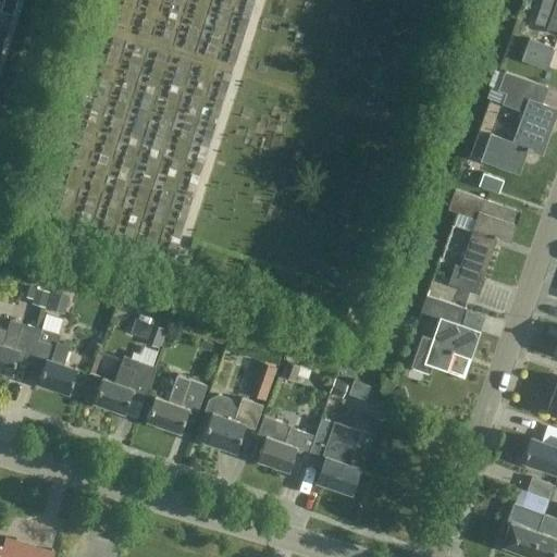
[(556,0),(555,0),(545,27),(556,32),(556,34),(556,33),(556,0)]
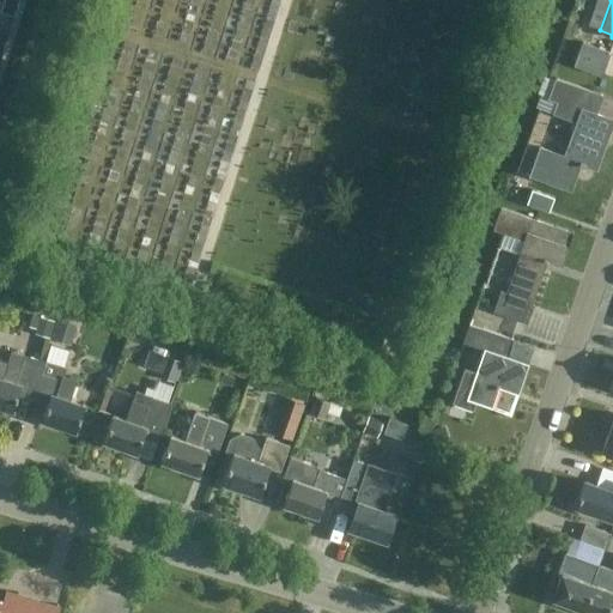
[(2,2),(0,10),(0,11),(14,16),(17,7),(2,2)]
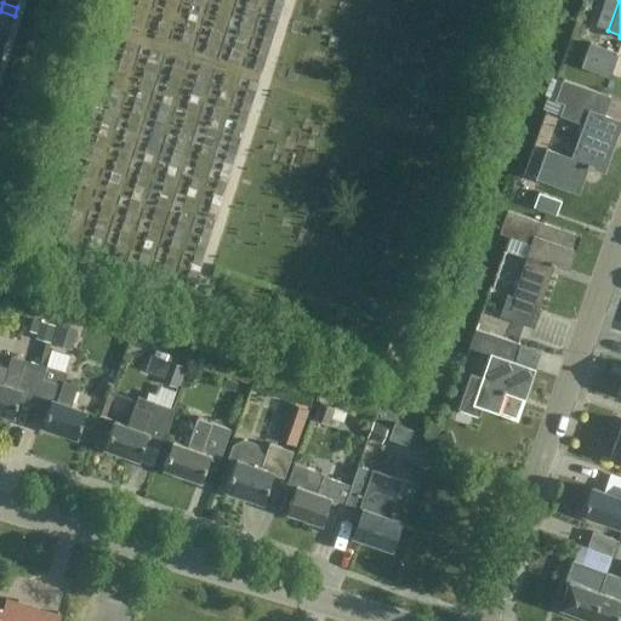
[(590,43),(581,66),(609,75),(617,53),(590,43)]
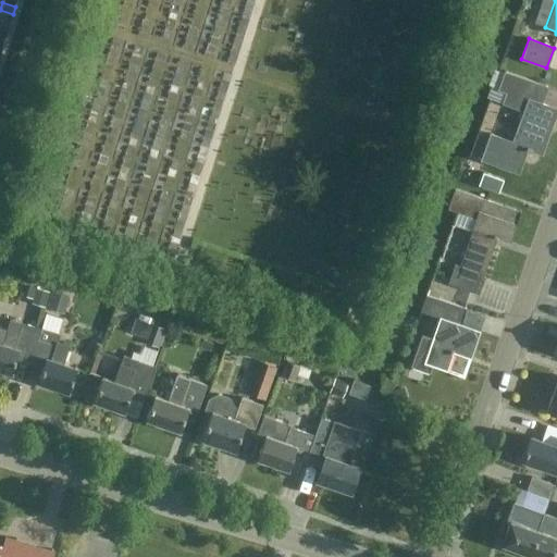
[(556,108),(540,101),(546,85),(504,70),(497,87),(506,90),(502,101),(523,109),(512,140),(490,132),(480,158),(517,171),(525,147),(541,152),(556,108)]
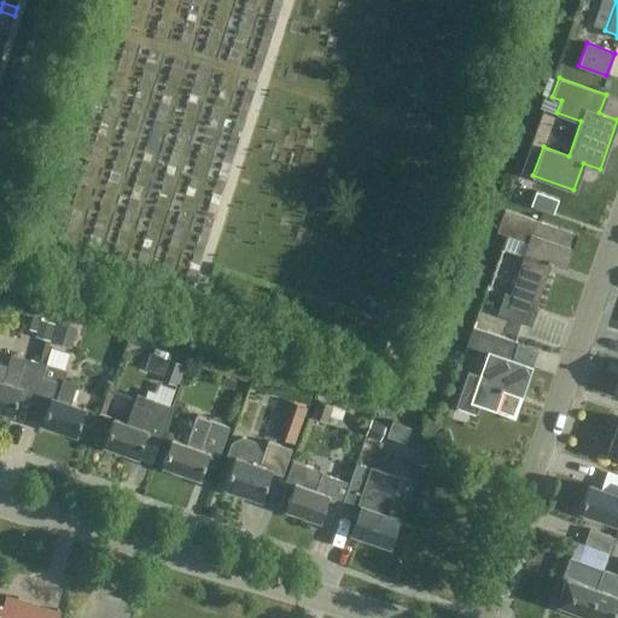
[(519,198),(530,192),(524,178),(512,184),(519,198)]
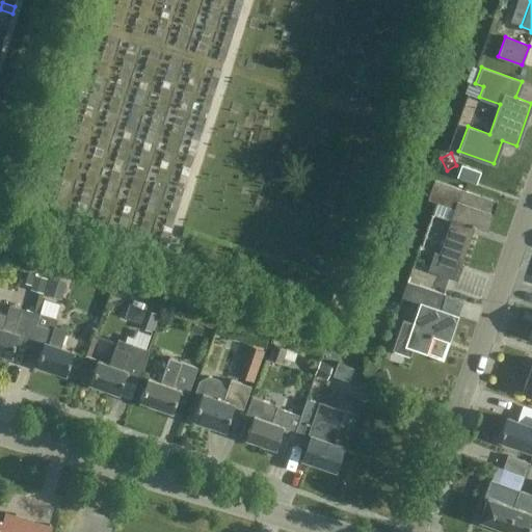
[(461,179),(464,169),(456,167),(453,177),(461,179)]
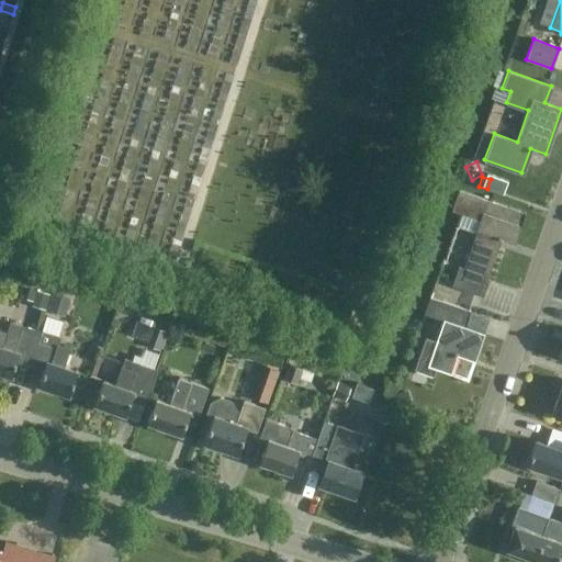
[(514,244),(520,225),(525,212),(459,190),(452,210),(479,220),(474,231),(475,231),(462,268),(458,267),(451,285),(481,295),(487,278),(487,277),(501,239),(514,244)]
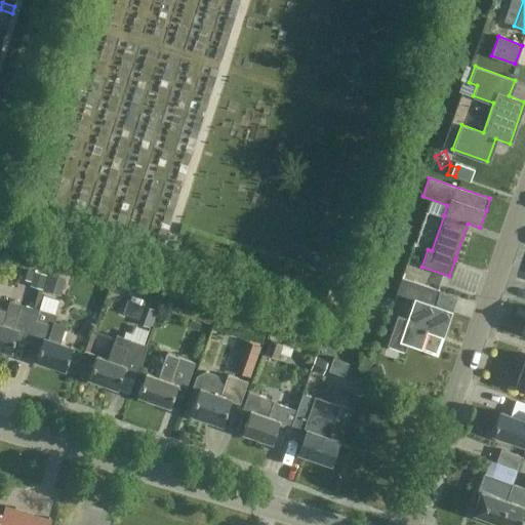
[(8,208),(4,220),(21,226),(24,213),(8,208)]
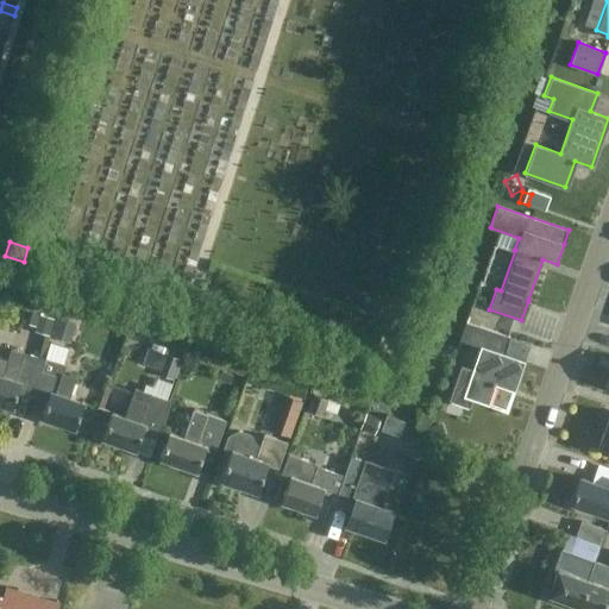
[(49,337),(54,319),(38,314),(33,332),(49,337)]
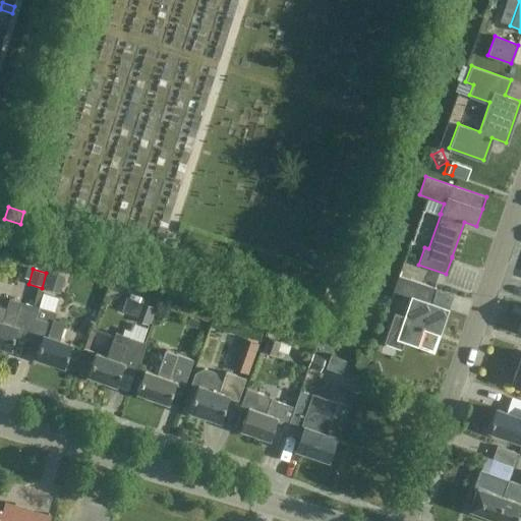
[(59,293),(64,277),(48,272),(43,288),(59,293)]
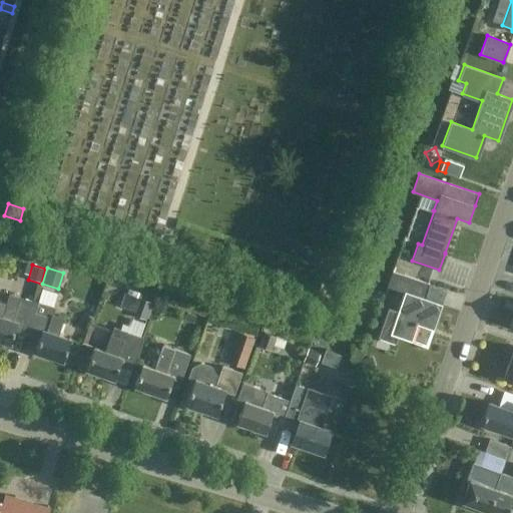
[(428,283),(414,278),(392,270),(386,287),(404,293),(390,334),(410,341),(416,323),(433,328),(441,305),(423,299),(428,283)]
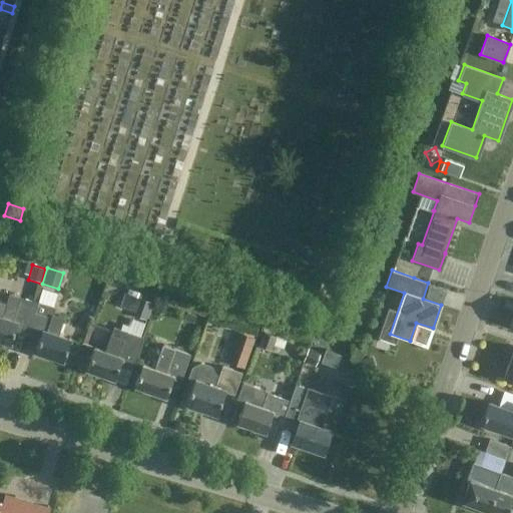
[(19,333),(26,336),(37,302),(8,293),(5,303),(0,301),(0,341),(9,344),(13,332),(19,333)]
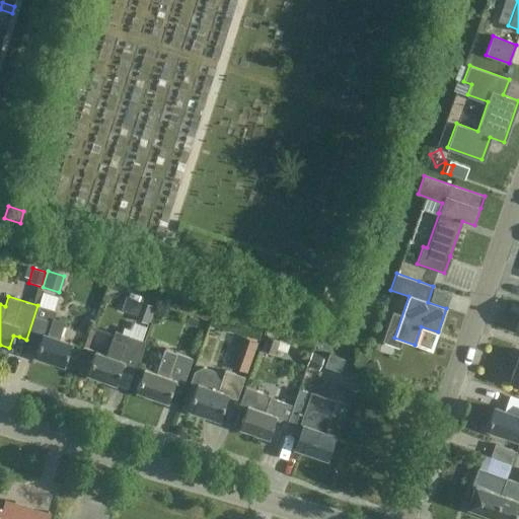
[(148,323),(154,305),(126,296),(121,309),(136,314),(134,319),(148,323)]
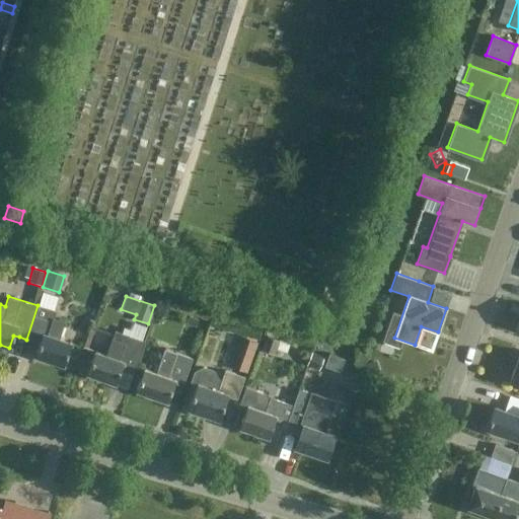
[(63,365),(70,343),(58,339),(64,321),(52,317),(54,310),(38,305),(26,340),(39,343),(34,356),(63,365)]
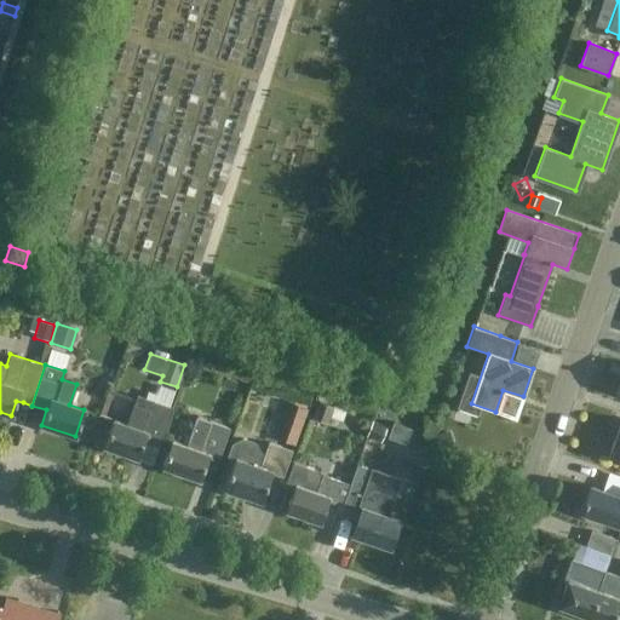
[(234,390),(237,382),(225,377),(222,385),(234,390)]
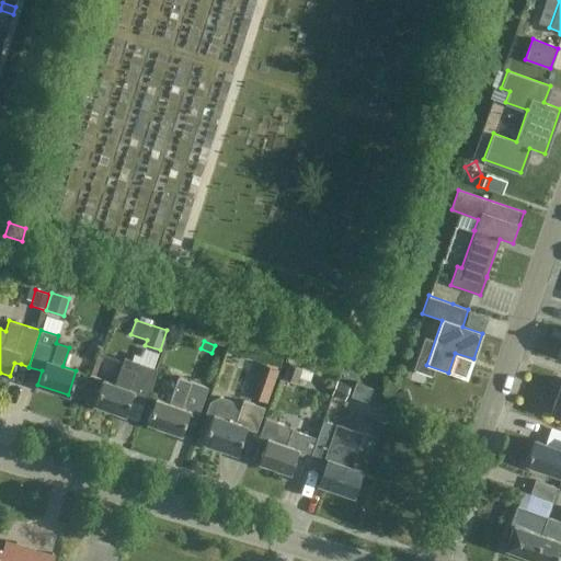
[(142,405),(155,368),(123,357),(114,385),(101,380),(93,403),(124,414),(128,400),(142,405)]
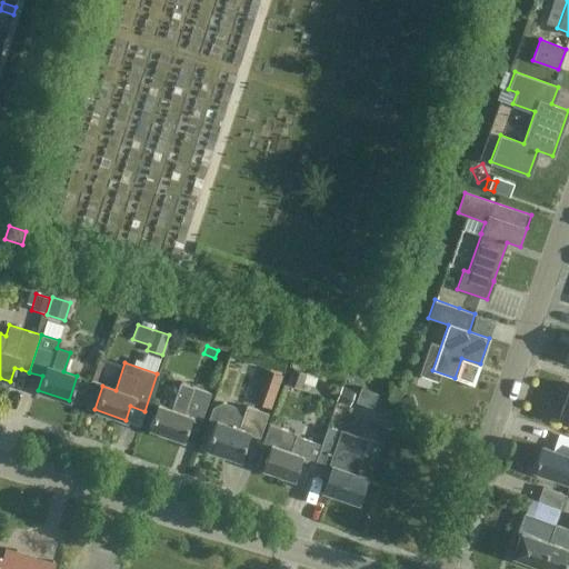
[(255,402),(271,408),(282,373),(263,368),(257,386),(260,386),(255,402)]
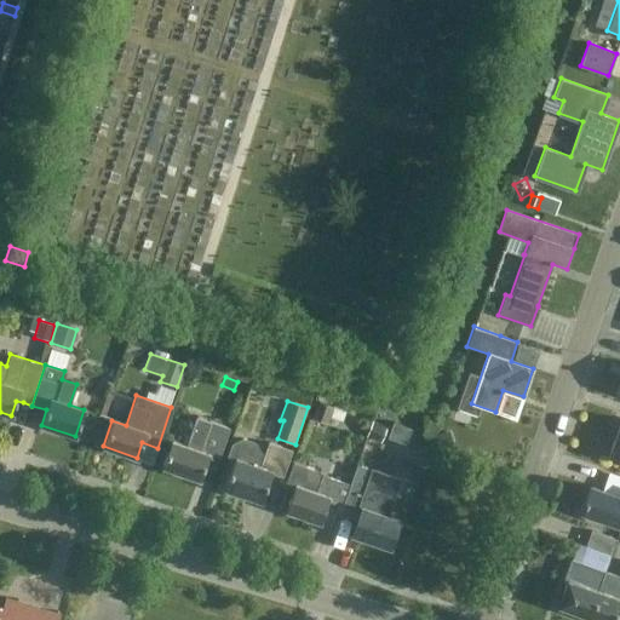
[(328,423),(333,406),(317,401),(311,418),(328,423)]
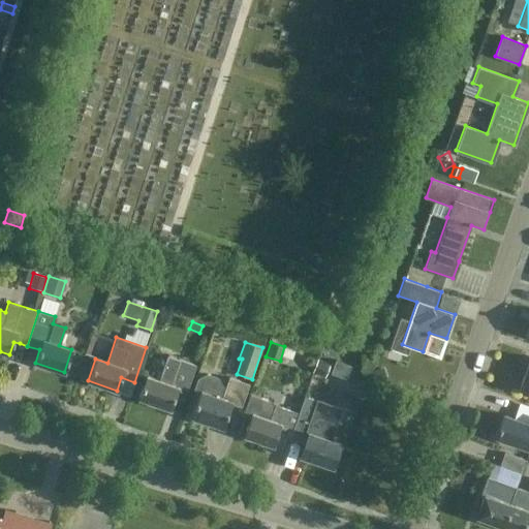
[(187,390),(195,366),(166,355),(158,379),(147,375),(138,398),(169,408),(177,386),(187,390)]
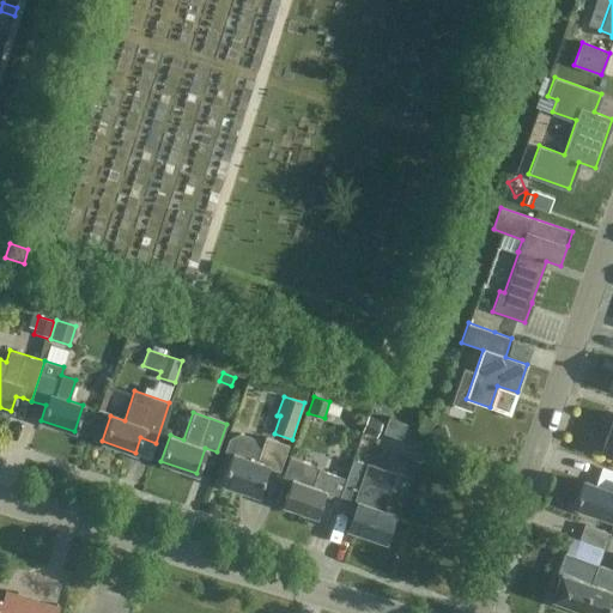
[(612,413),(600,449),(612,454),(612,413)]
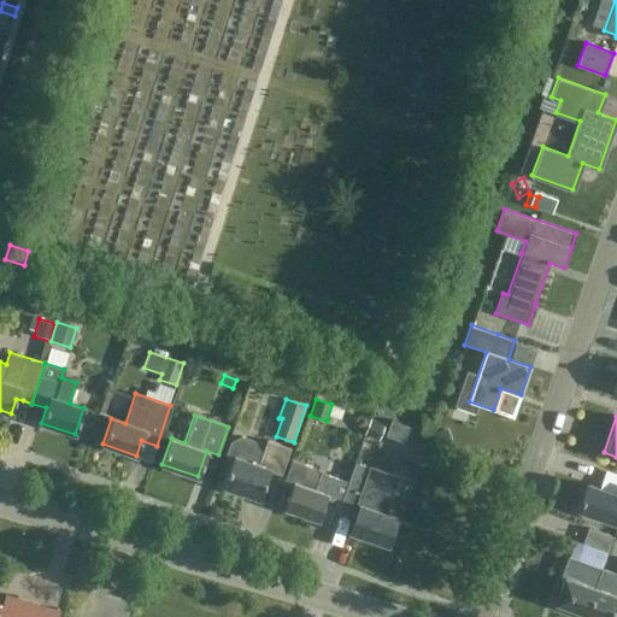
[(378,440),(385,423),(370,418),(364,435),(378,440)]
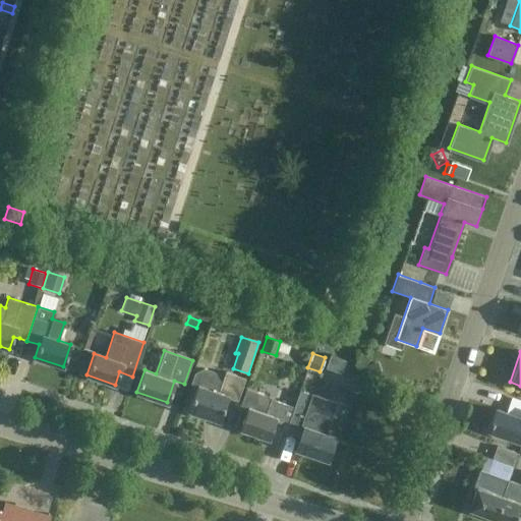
[(341,373),(346,360),(330,355),(326,368),(341,373)]
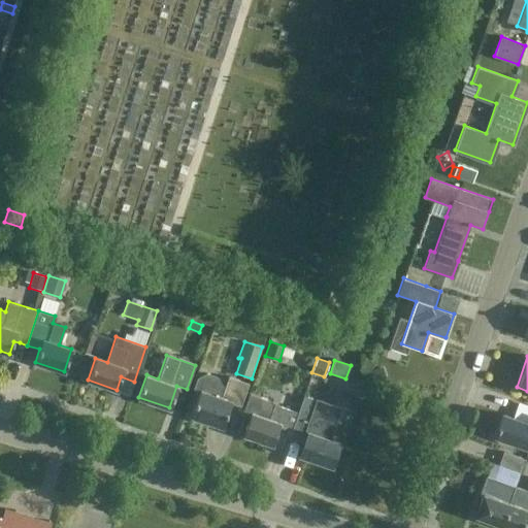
[(374,383),(387,377),(384,367),(370,371),(374,383)]
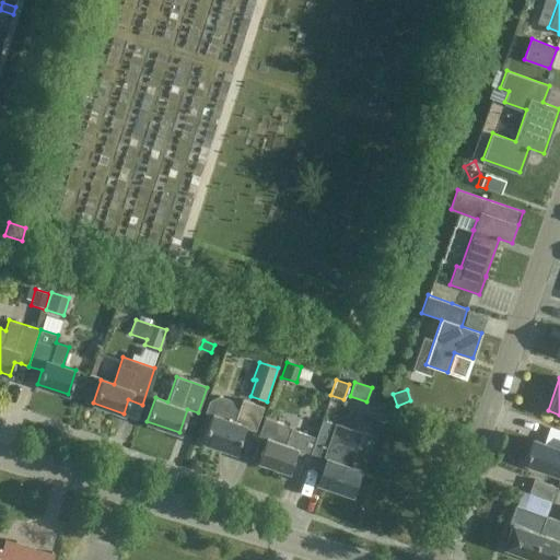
[(232,399),(219,394),(209,399),(205,411),(211,413),(202,440),(236,452),(245,427),(256,430),(264,407),(243,399),(236,420),(233,419),(236,409),(232,399)]
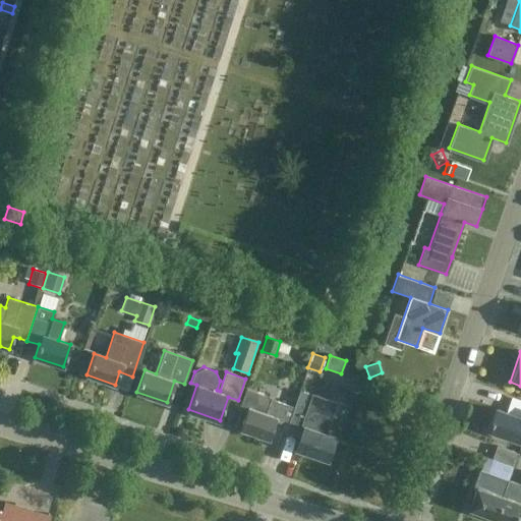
[(276,420),(288,424),(294,407),(271,399),(272,397),(246,388),(239,407),(246,410),(240,428),(269,439),(276,420)]
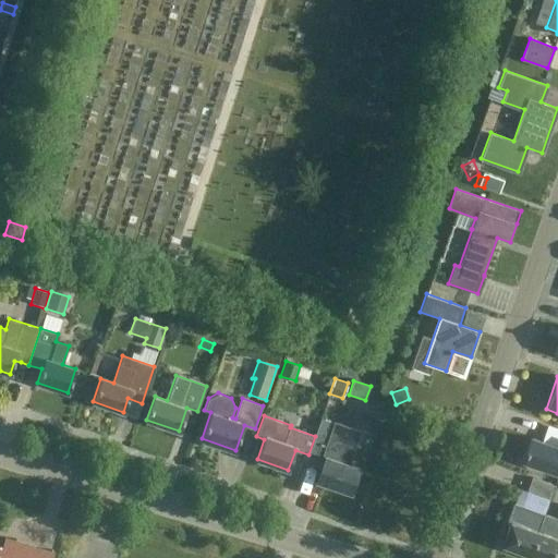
[(315,436),(308,455),(308,456),(324,461),(317,480),(351,492),(360,465),(349,462),(361,432),(348,427),(347,427),(322,419),(316,434),(315,436)]
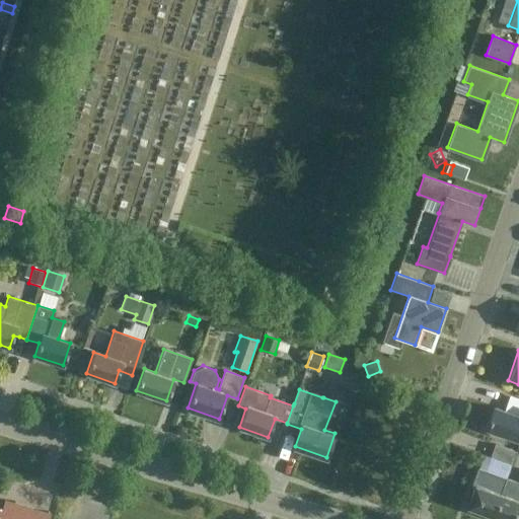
[(486,429),(518,440),(518,416),(493,408),(486,429)]
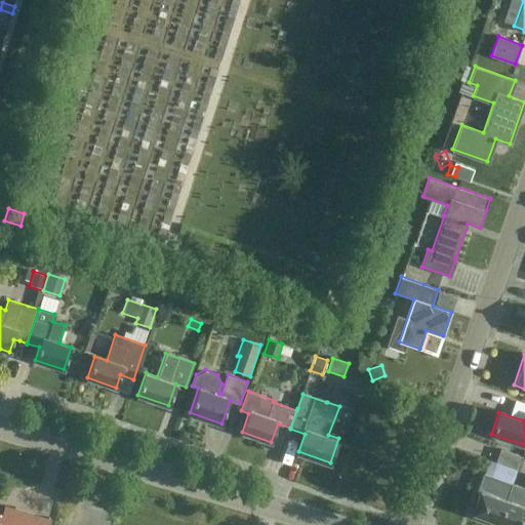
[(495,462),(517,471),(522,456),(500,448),(495,462)]
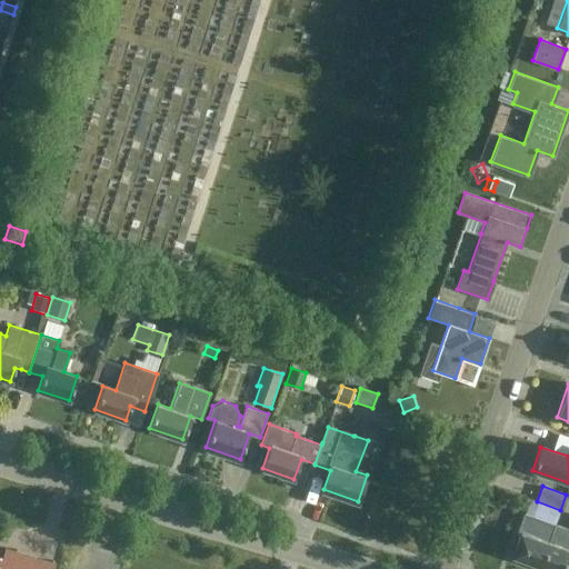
[(511,555),(539,565),(553,525),(535,518),(535,517),(523,512),(517,530),(519,531),(511,555)]
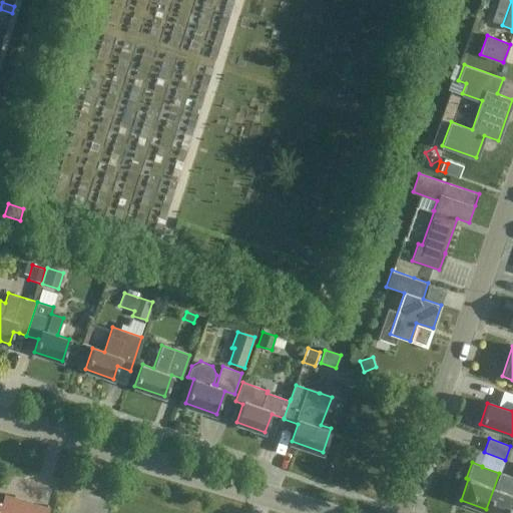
[(512,512),(512,478),(499,473),(486,509),(497,512),(512,512)]
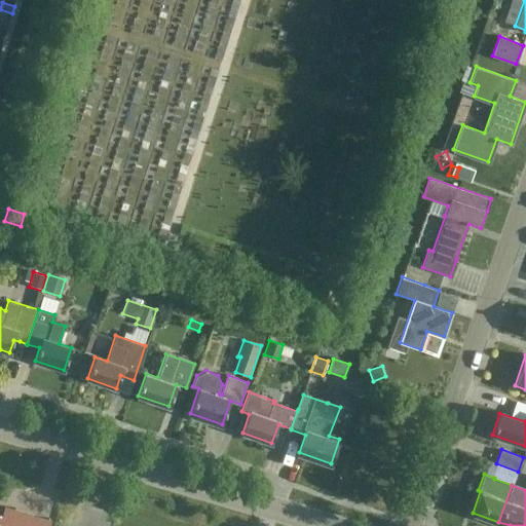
[(10,519),(0,516),(0,525),(48,525),(50,521),(13,510),(10,519)]
